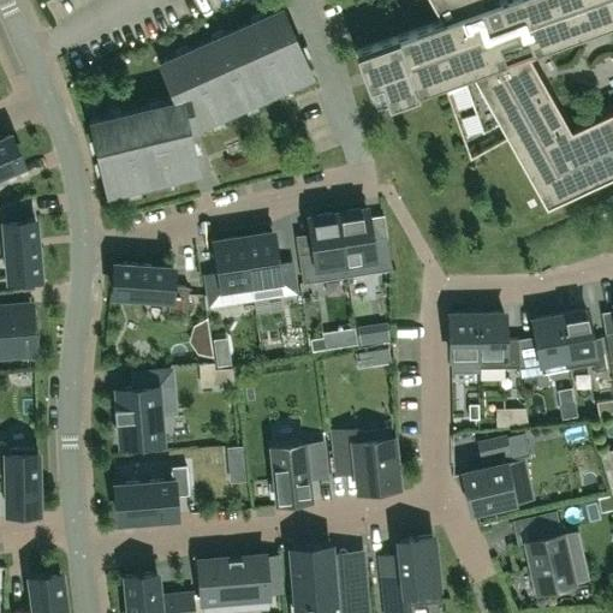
[(499,0),(432,0),(445,22),(358,53),(370,87),(382,82),(391,103),(445,84),(446,84),(464,77),(475,107),(484,134),(501,124),(509,136),(509,137),(548,207),(570,196),(579,192),(612,177),(612,0),(505,0),(501,1),(499,0)]
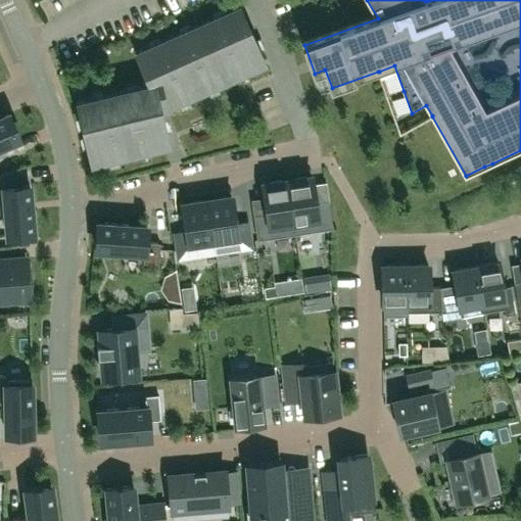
[(237,75),(261,64),(238,14),(142,57),(156,88),(83,104),(89,132),(94,157),(163,143),(156,110),(167,106),(195,93),(201,90),(223,81),(237,75)]
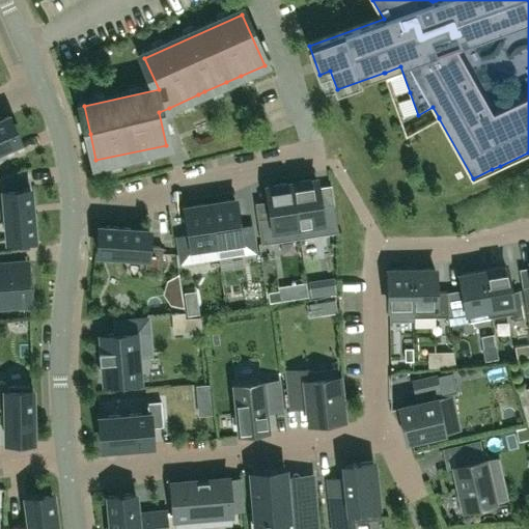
[(0,150),(21,142),(10,117),(0,120),(0,150)]
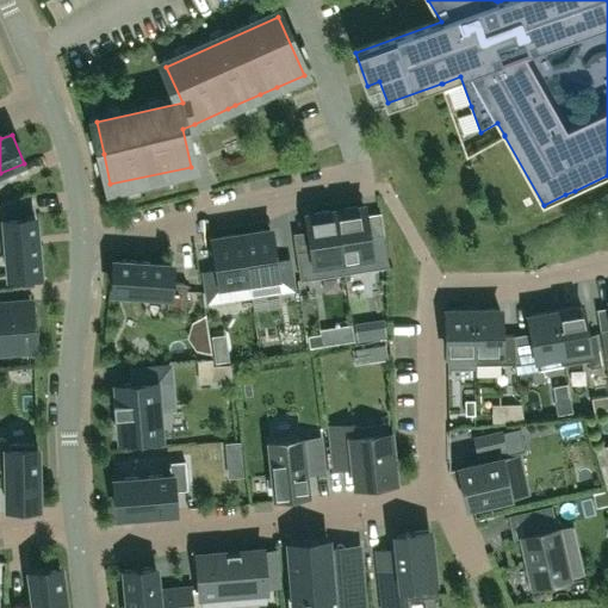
[(42,274),(37,217),(18,219),(16,200),(0,206),(0,222),(6,222),(11,277),(42,274)]
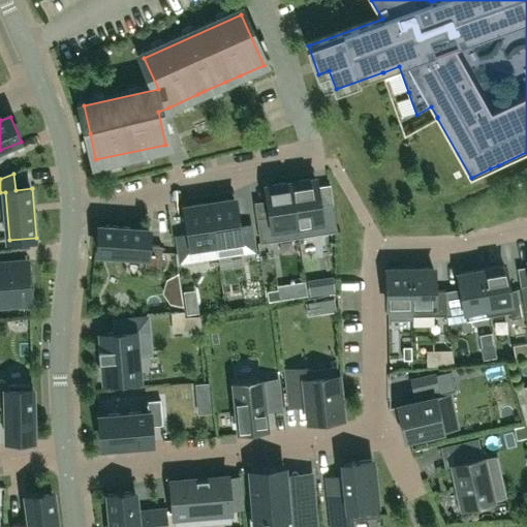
[(339,233),(334,205),(323,206),(320,204),(316,180),(292,183),(301,238),(339,233)]
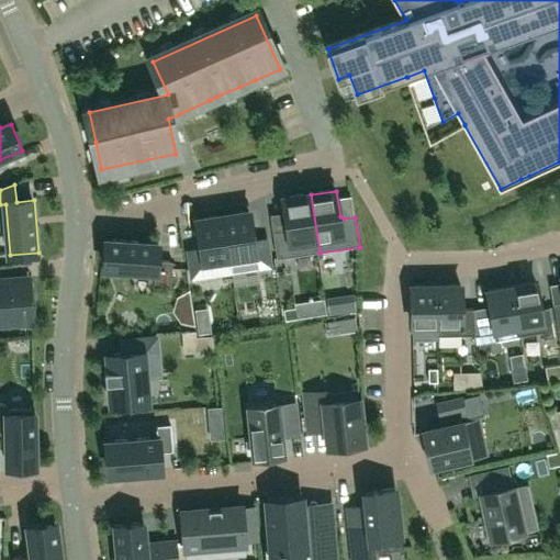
[(280,259),(320,253),(311,194),(283,199),(289,232),(276,233),(280,259)]
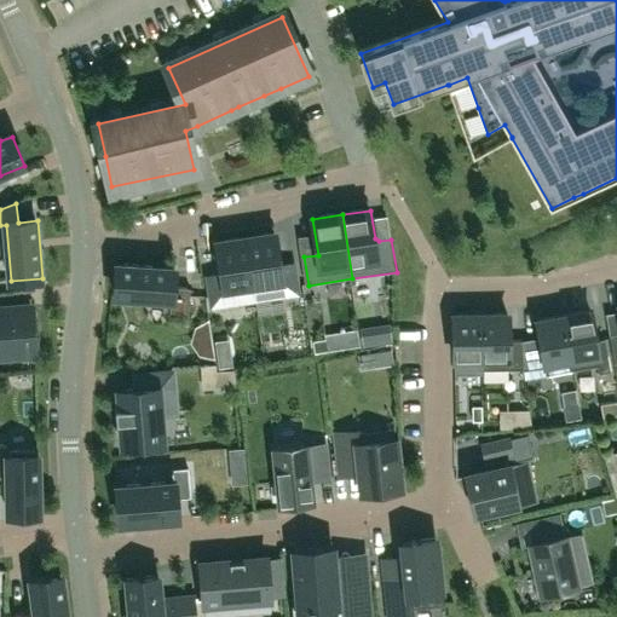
[(247,238),(257,300),(300,294),(295,265),(281,267),(276,234),(247,238)]
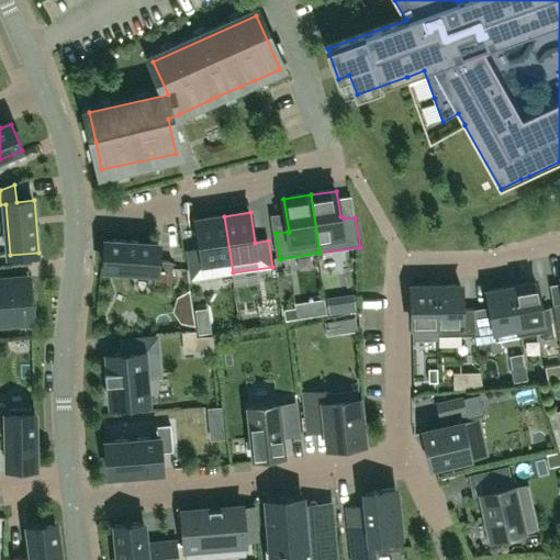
[(233,272),(224,216),(198,220),(203,250),(190,253),(193,279),(233,272)]
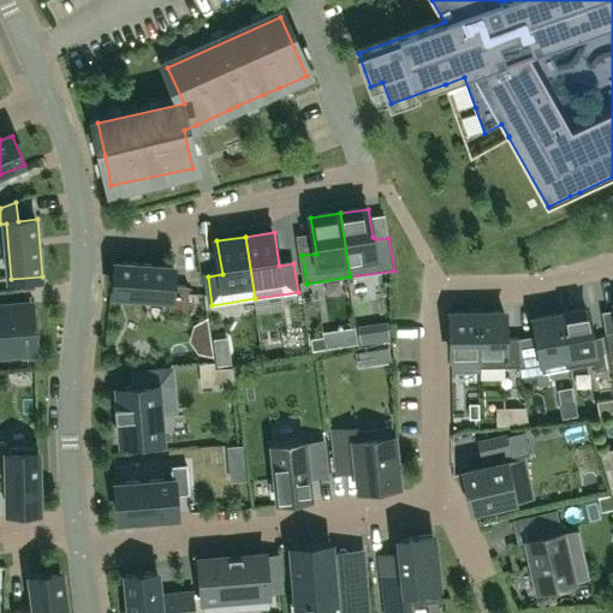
[(171,298),(170,315),(189,316),(190,287),(173,286),(174,267),(118,263),(115,295),(171,298)]
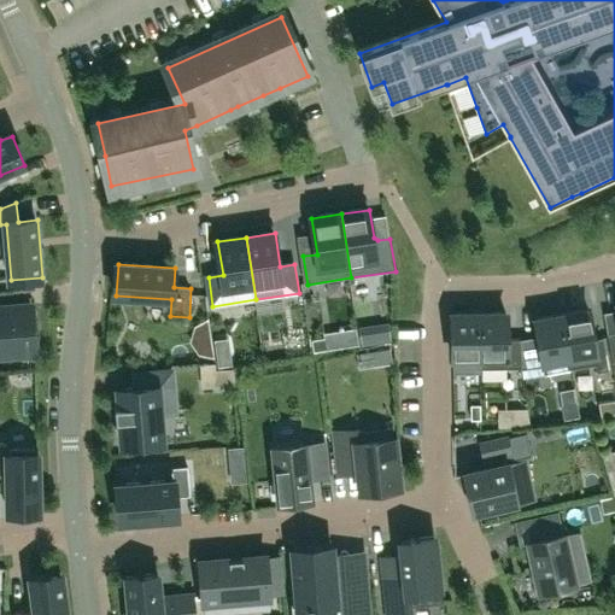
[(30,339),(35,338),(33,308),(0,310),(0,312),(0,358),(31,356),(30,339)]
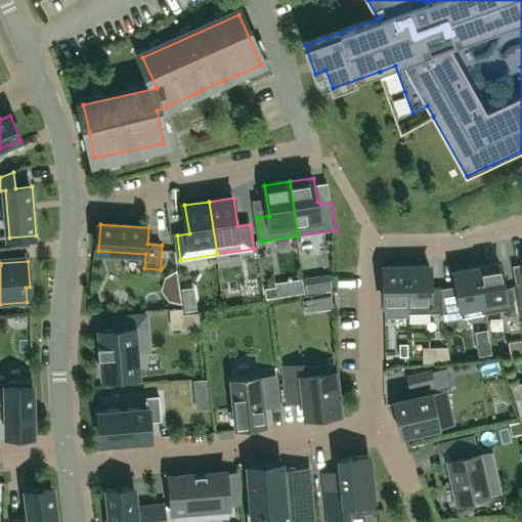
[(505,289),(501,264),(478,268),(486,314),(507,311),(508,317),(518,315),(513,288),(505,289)]
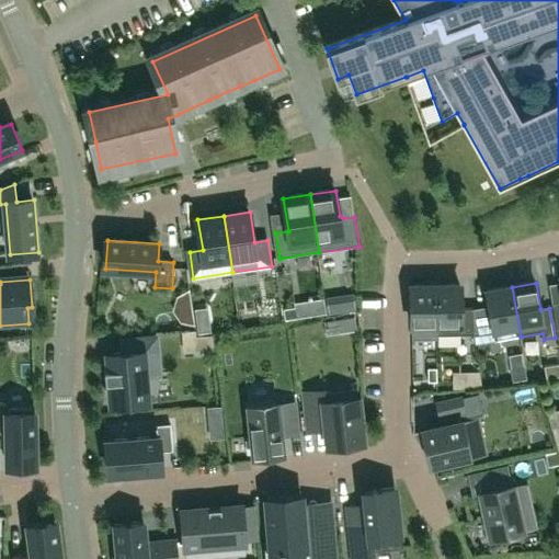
[(436,286),(412,287),(412,327),(436,326),(437,326),(436,286)]
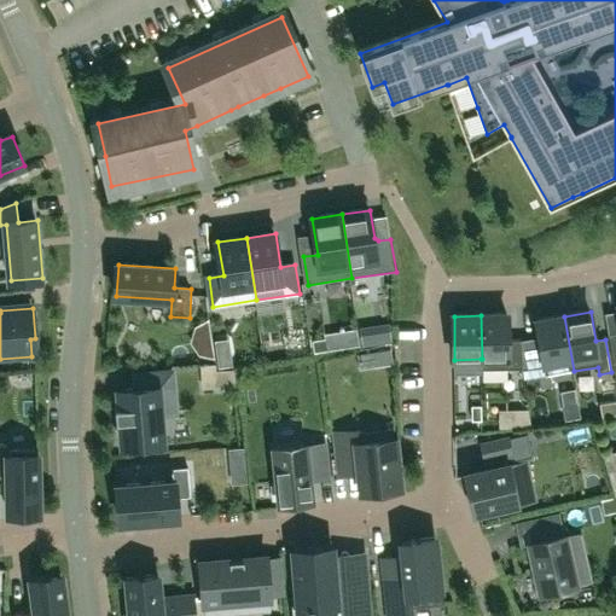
[(481,371),(523,371),(523,341),(509,341),(509,315),(481,315),(482,359),(481,359),(481,371)]
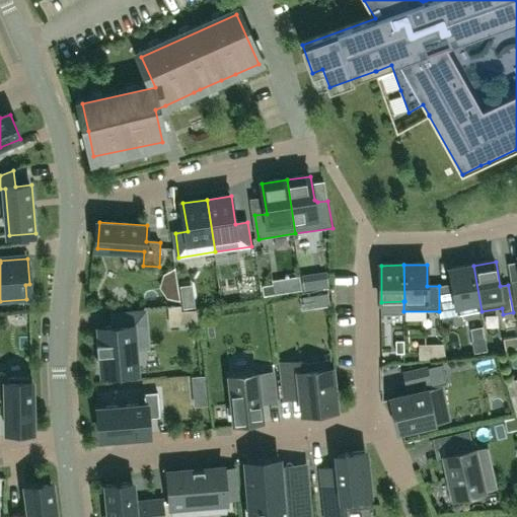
[(473,266),(451,270),(458,315),(482,311),(473,266)]
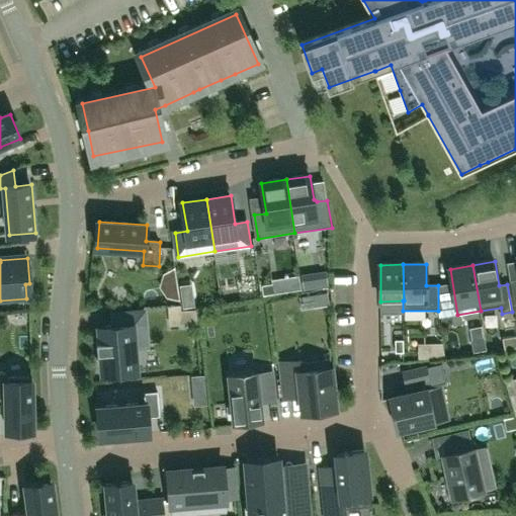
[(312,274),(303,275),(305,291),(314,289),(312,274)]
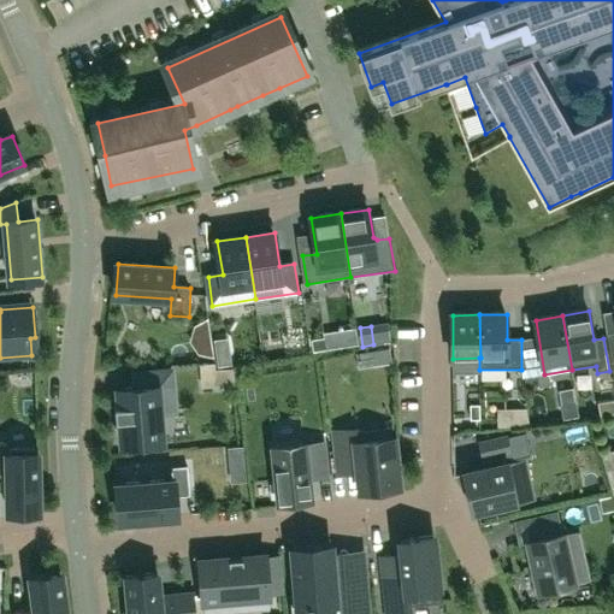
[(356,329),(341,331),(343,348),(360,346),(356,329)]
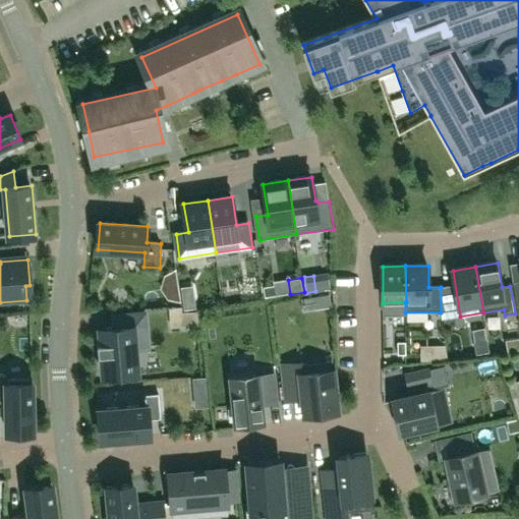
[(321,304),(332,303),(331,294),(320,295),(321,304)]
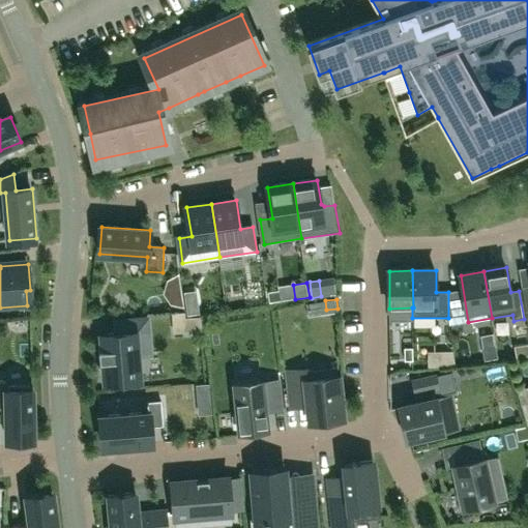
[(201,315),(200,308),(187,309),(188,317),(201,315)]
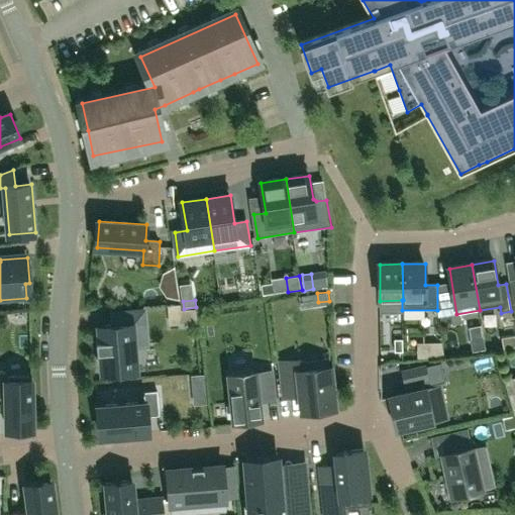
[(182,305),(169,306),(169,316),(183,315),(182,311),(182,305)]
